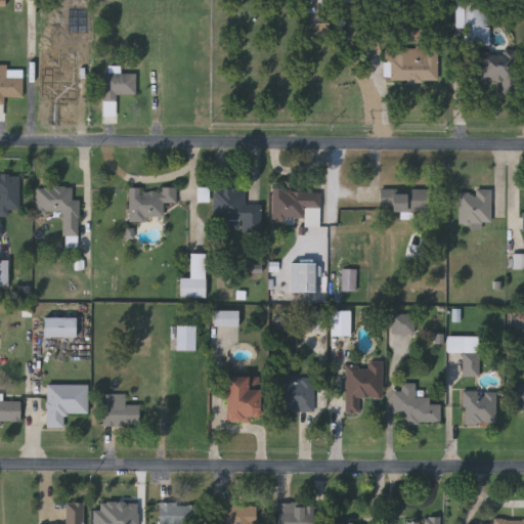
[(482,0),(482,29),(455,29),(455,0),(482,0)]
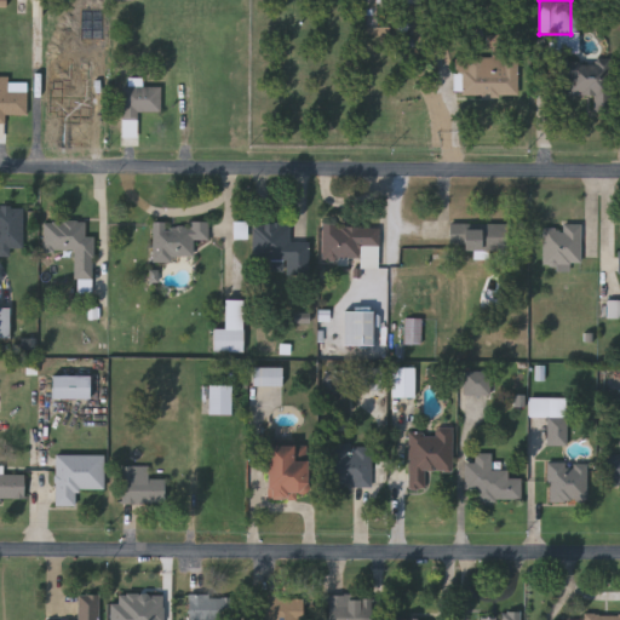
[(518,56),(517,97),(459,96),(459,57),(493,57),(493,55),(518,56)]
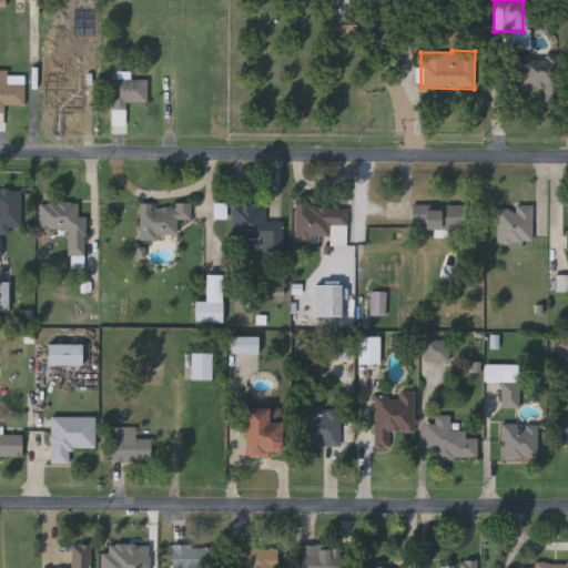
[(519,70),(514,70),(514,56),(559,56),(559,101),(544,101),(544,88),(519,87),(519,70)]
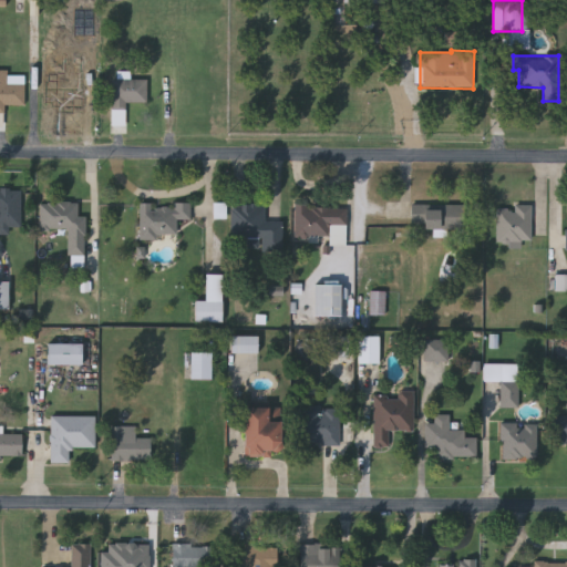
[(6,113),(0,113),(0,70),(7,70),(7,83),(24,83),(24,104),(6,104),(6,113)]
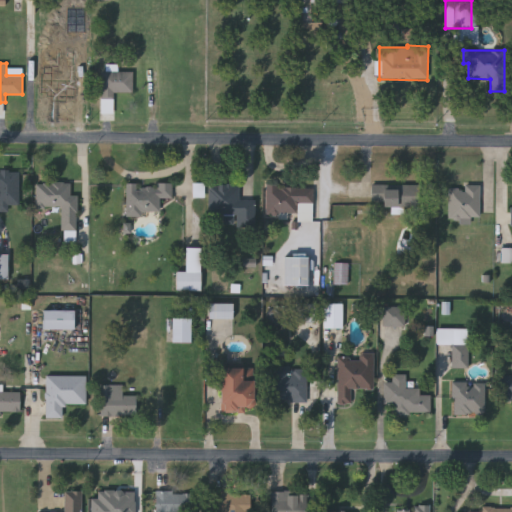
[(101,112),(101,70),(133,70),(133,92),(113,92),(113,112),(101,112)]
